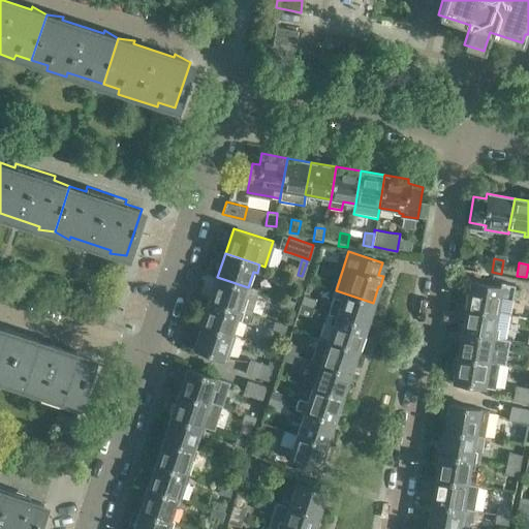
[(302,288),(305,280),(292,275),(289,284),(302,288)]
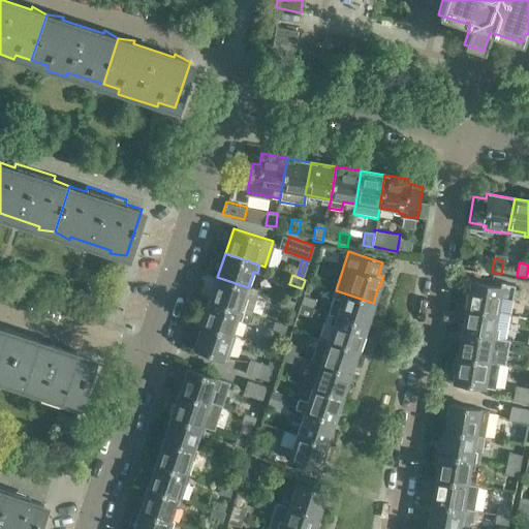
[(217,277),(209,300),(244,311),(252,288),(248,287),(217,277)]
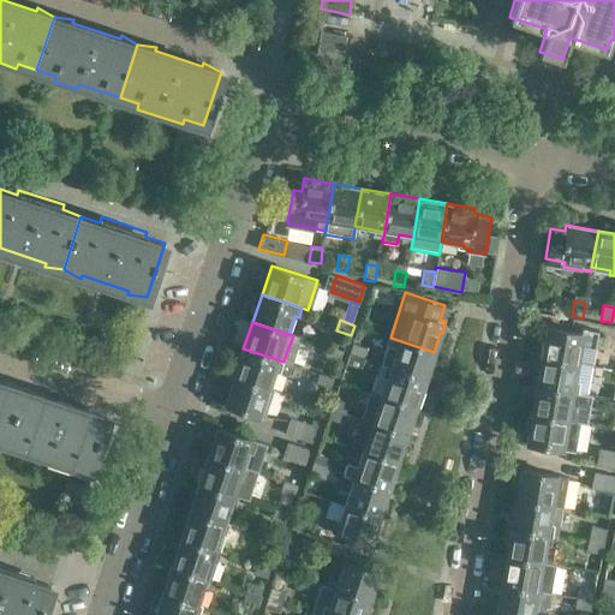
[(580,334),(547,328),(544,340),(547,340),(544,357),(593,365),(598,332),(581,329),(580,334)]
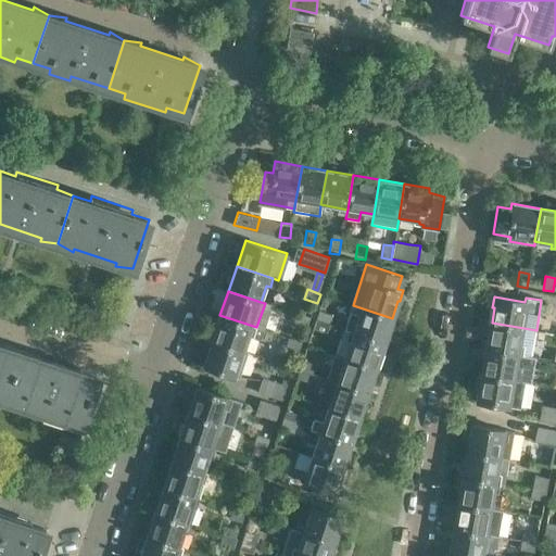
[(344,329),(348,330),(352,332),(386,343),(390,331),(388,331),(392,318),(353,305),(344,329)]
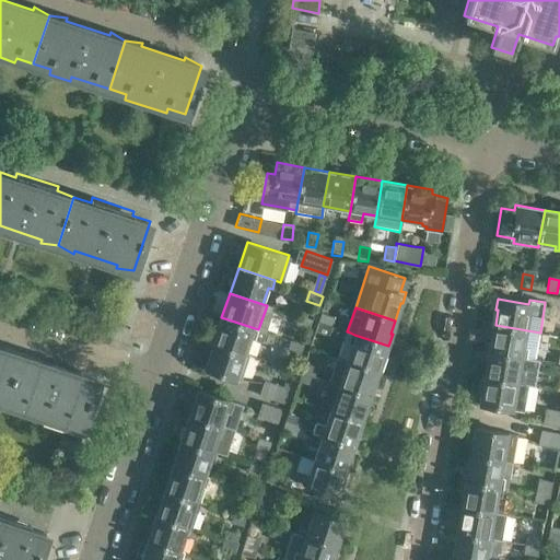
[(328,326),(330,316),(317,312),(314,321),(328,326)]
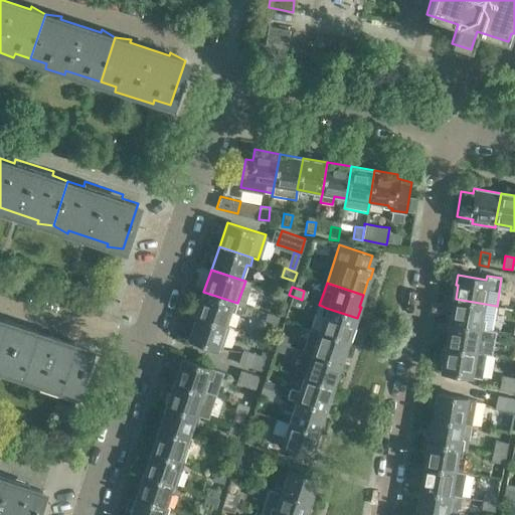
[(286,304),(289,295),(277,291),(274,299),(286,304)]
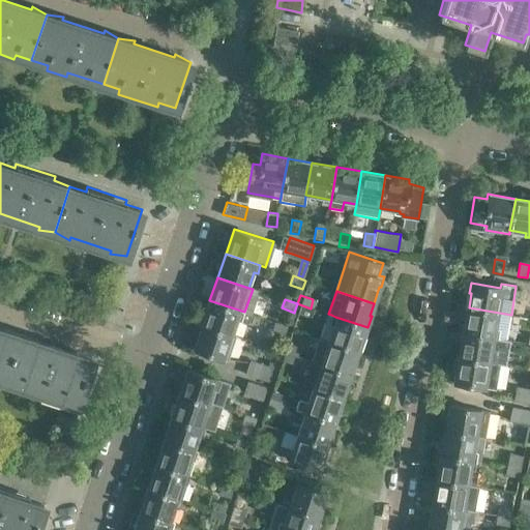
[(209,300),(202,324),(233,334),(238,319),(242,320),(244,312),(209,300)]
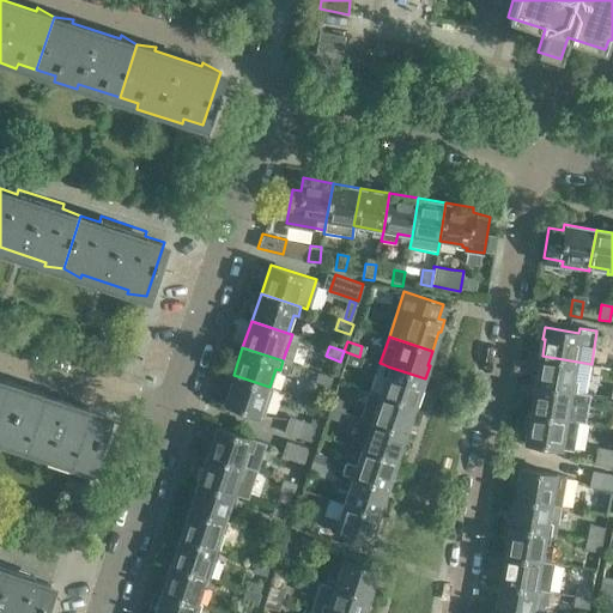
[(356,366),(358,357),(344,351),(340,362),(356,366)]
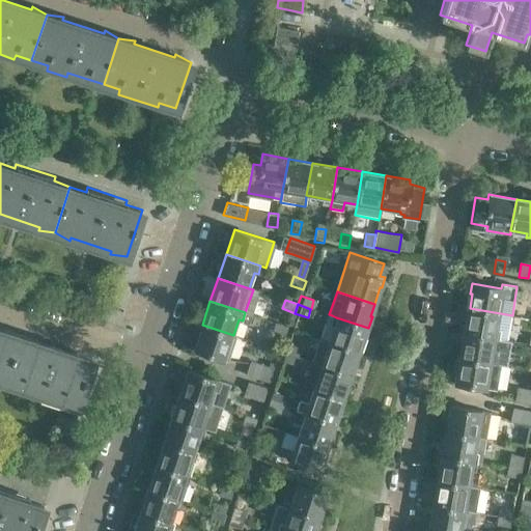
[(465,324),(464,333),(496,339),(507,341),(512,315),(470,308),(468,324),(465,324)]
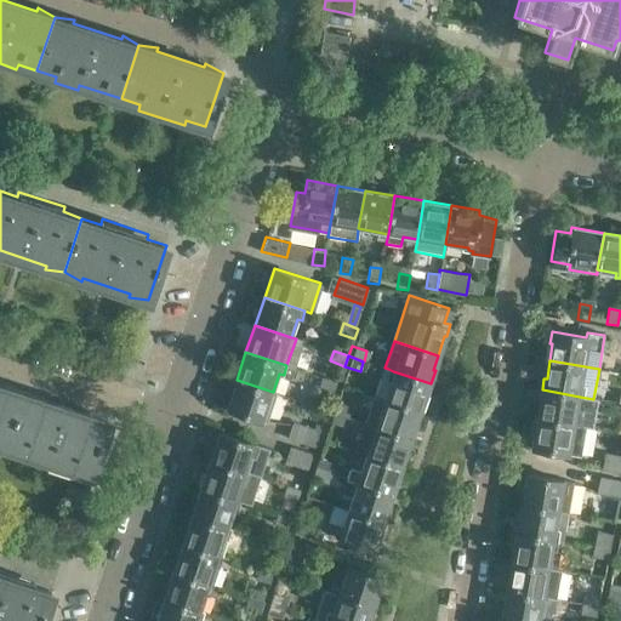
[(389,380),(383,398),(419,410),(426,392),(428,392),(431,383),(393,371),(388,369),(386,379),(389,380)]
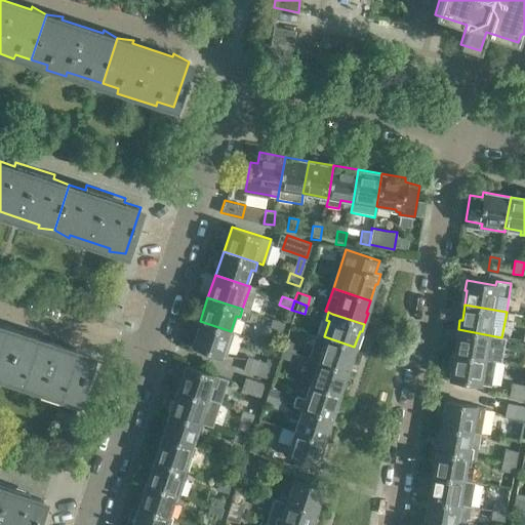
[(284,332),(287,324),(275,320),(272,328),(284,332)]
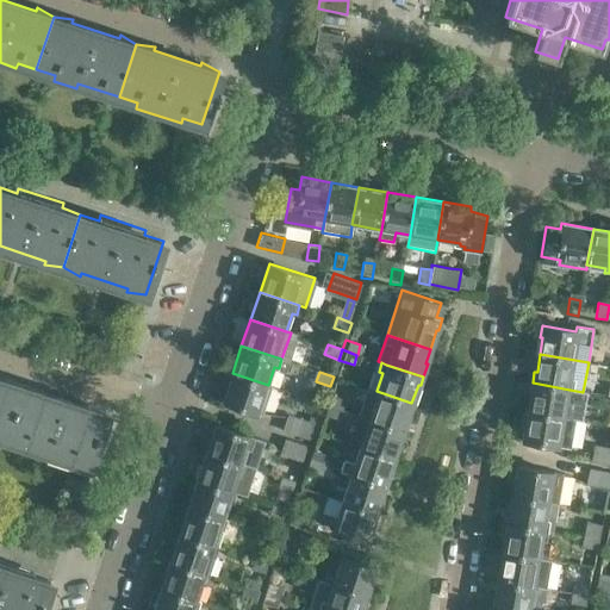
[(232,373),(223,400),(261,414),(263,409),(265,409),(273,386),(268,385),(232,373)]
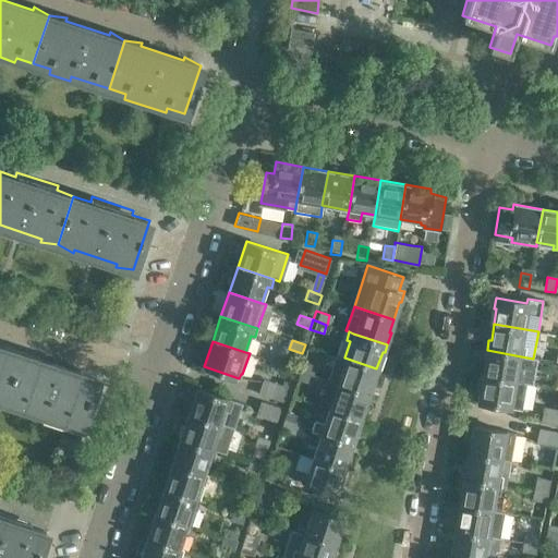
[(0,398),(5,400),(23,350),(8,342),(7,344),(0,342),(0,398)]
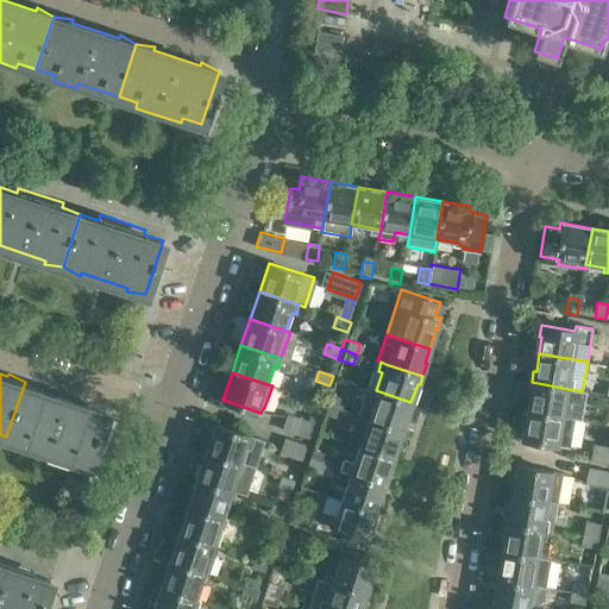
[(44,384),(25,382),(6,437),(25,443),(24,447),(69,463),(70,458),(89,464),(107,410),(89,400),(88,403),(43,388),(44,384)]
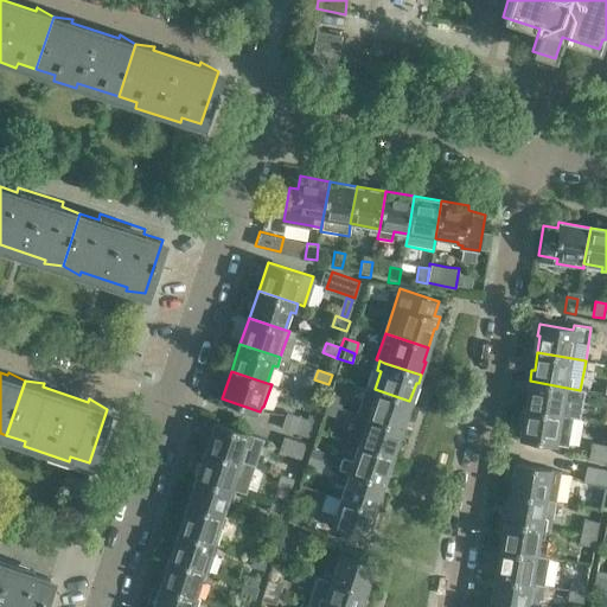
[(530,393),(528,409),(561,415),(567,388),(530,381),(528,391),(530,393)]
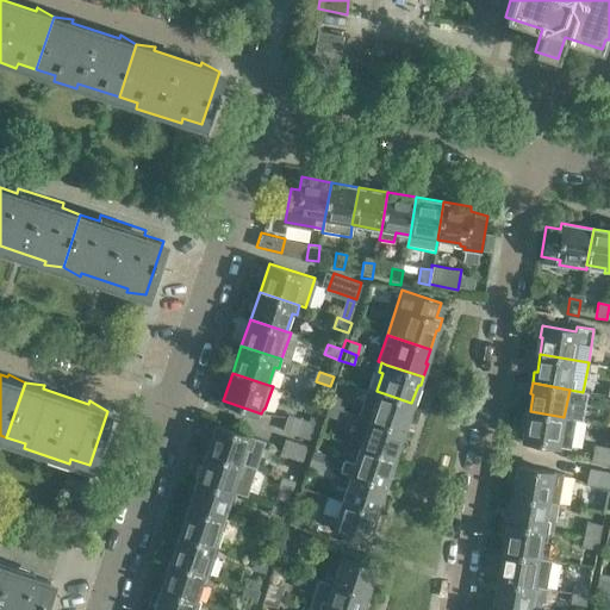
[(363,417),(368,418),(405,430),(409,418),(406,418),(411,403),(377,391),(369,388),(360,416),(363,417)]
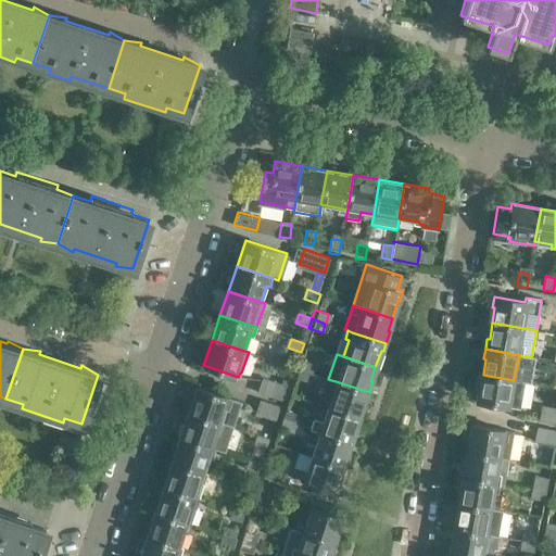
[(310,373),(312,364),(299,358),(295,368),(310,373)]
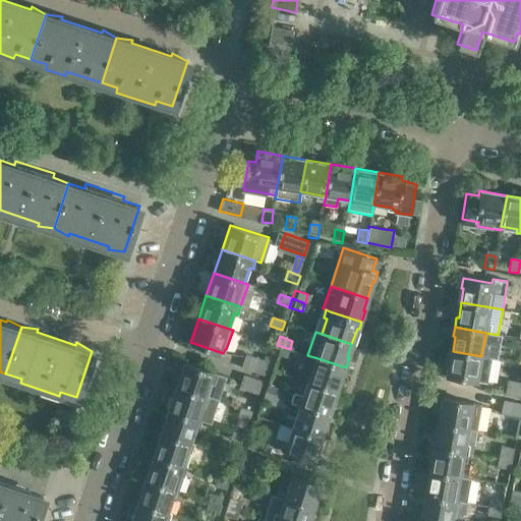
[(287,357),(289,349),(277,345),(274,353),(287,357)]
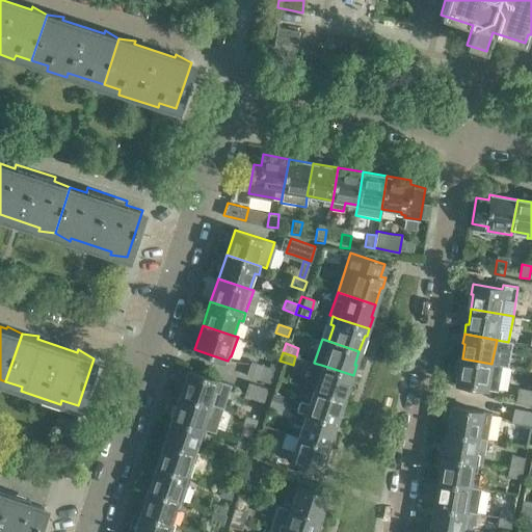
[(457,374),(456,382),(488,389),(497,390),(498,384),(499,379),(489,378),(491,364),(462,358),(459,374),(457,374)]
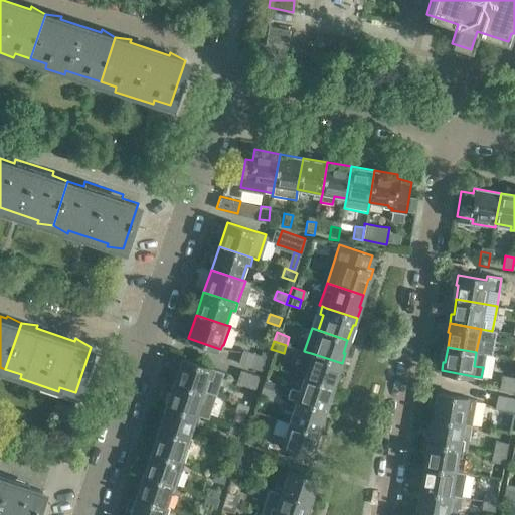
[(266,356),(242,349),(238,362),(245,365),(262,370),(266,356)]
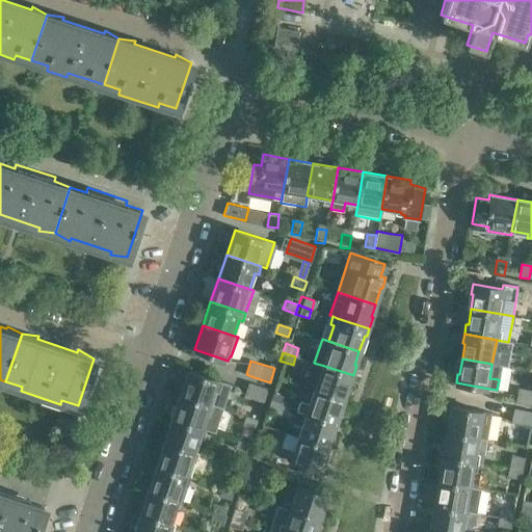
[(319,373),(313,389),(343,399),(348,383),(350,384),(353,375),(321,365),(317,364),(315,371),(319,373)]
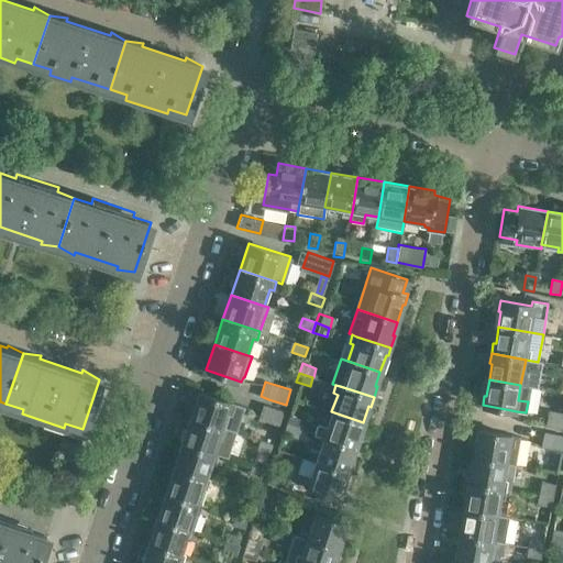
[(190,417),(228,430),(233,432),(243,405),(234,403),(232,401),(199,390),(190,417)]
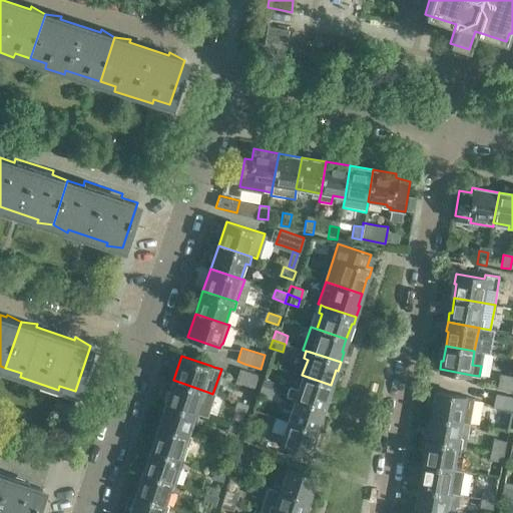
[(239,368),(235,379),(235,381),(254,388),(259,374),(239,368)]
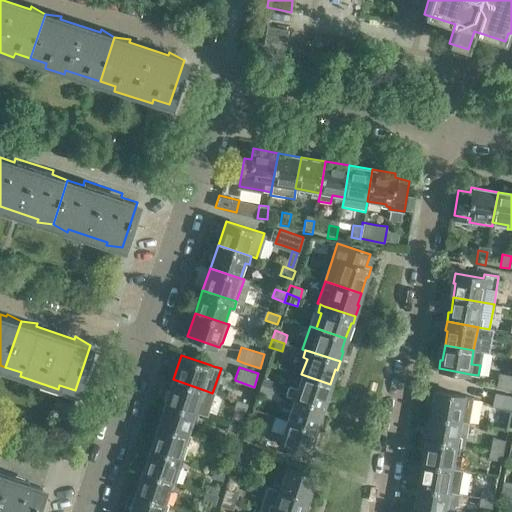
[(499,373),(496,386),(502,387),(511,389),(511,375),(505,374),(499,373)]
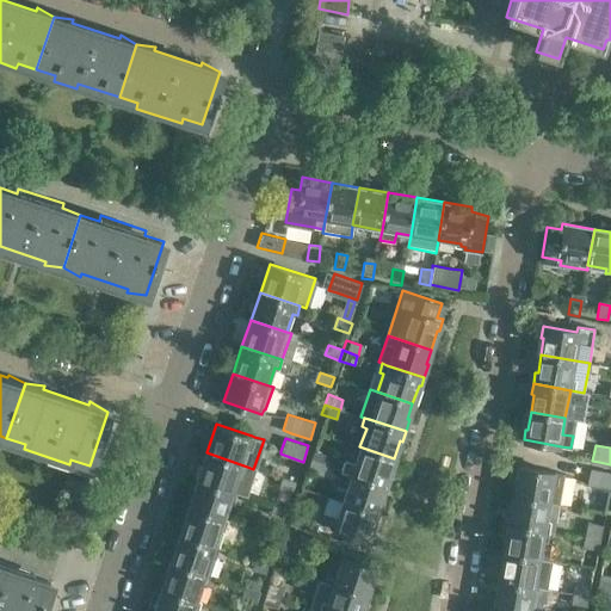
[(346,474),(350,475),(387,487),(392,474),(389,474),(394,458),(359,446),(353,466),(343,462),(340,471),(346,474)]
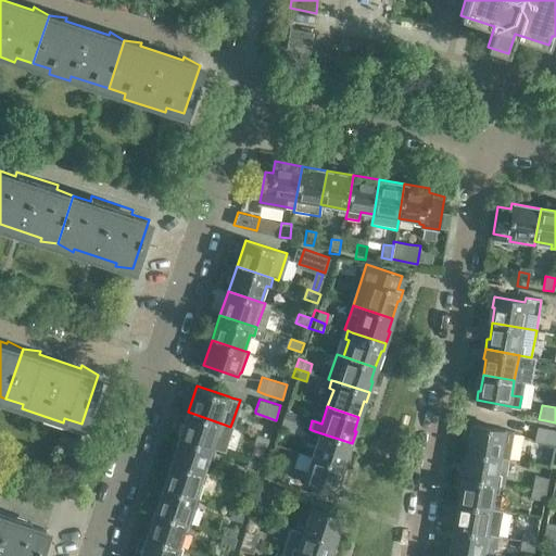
[(292,422),(295,414),(282,409),(279,418),(292,422)]
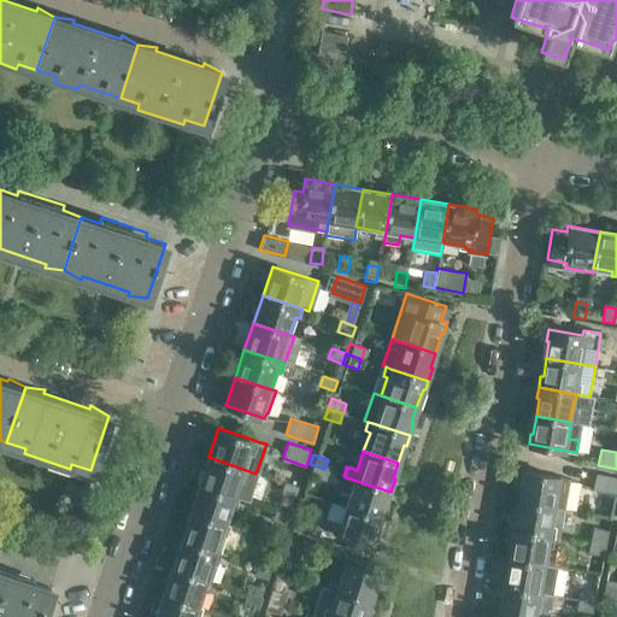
[(209,457),(199,485),(235,497),(241,479),(246,481),(250,471),(245,470),(209,457)]
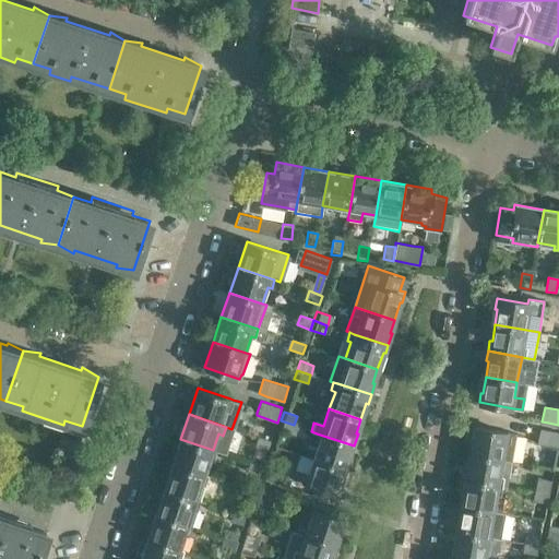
[(290,435),(294,425),(281,420),(277,430),(290,435)]
